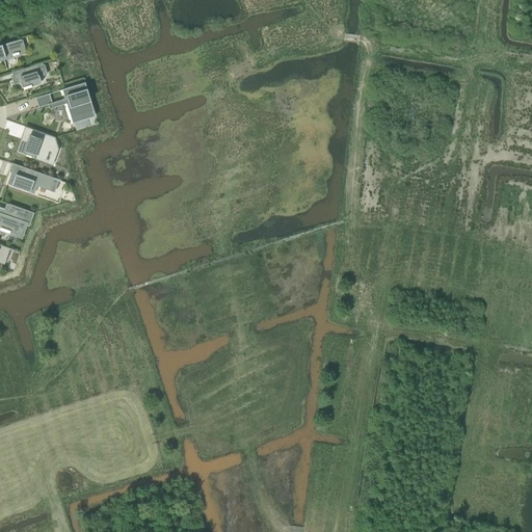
[(18,41),(0,46),(0,59),(4,58),(12,55),(12,56),(19,54),(22,53),(18,42),(18,41)]
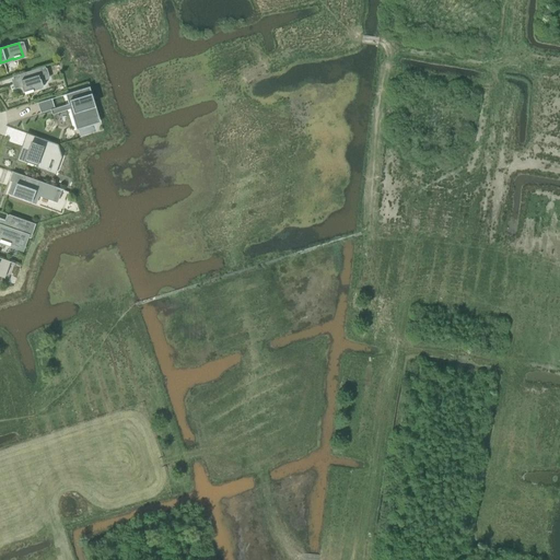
[(45,67),(12,77),(16,89),(23,86),(25,94),(33,92),(33,91),(38,90),(36,81),(39,80),(48,77),(45,69),(45,67)]
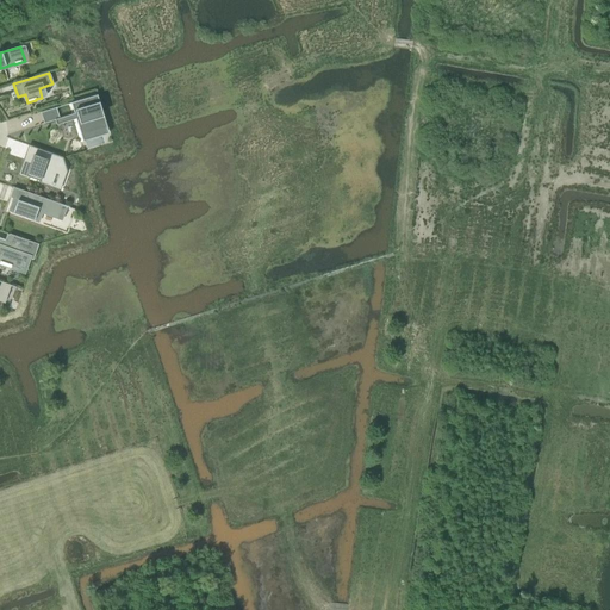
[(95,95),(67,105),(74,104),(82,134),(81,134),(81,135),(105,128),(95,95)]
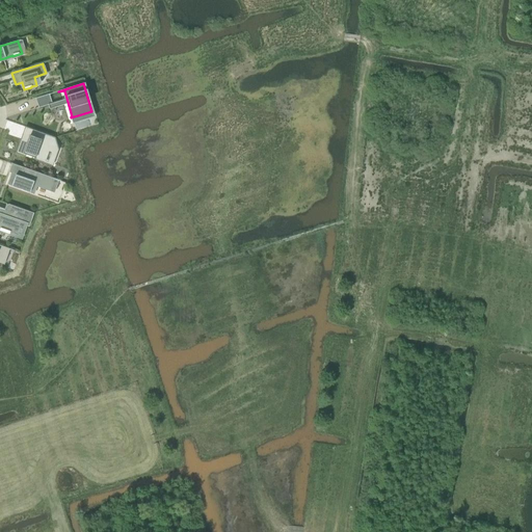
[(49,94),(35,98),(38,108),(52,104),(49,94)]
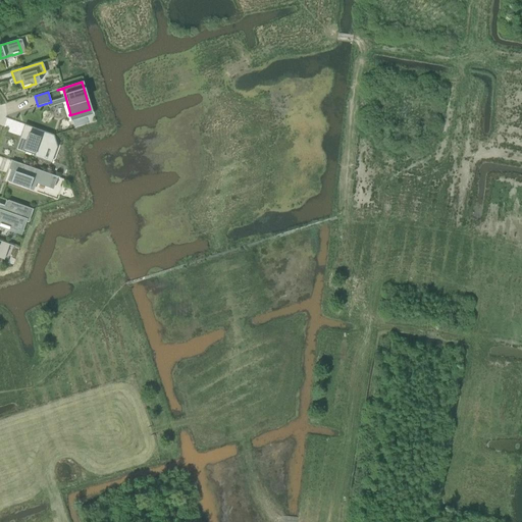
[(59,132),(70,128),(67,117),(56,120),(59,132)]
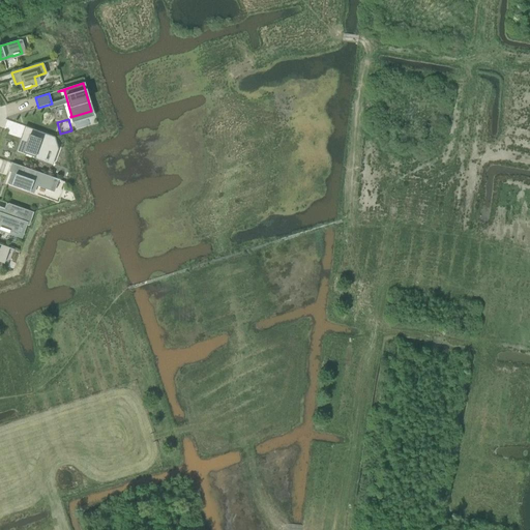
[(25,134),(19,151),(45,160),(49,151),(52,152),(54,144),(60,146),(56,137),(37,130),(34,138),(25,134)]
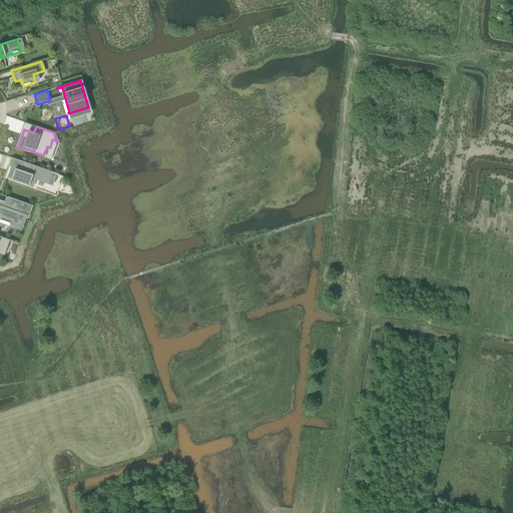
[(10,166),(6,178),(23,184),(23,183),(29,185),(32,177),(48,183),(50,179),(52,173),(53,172),(21,160),(21,161),(18,168),(18,169),(10,166)]
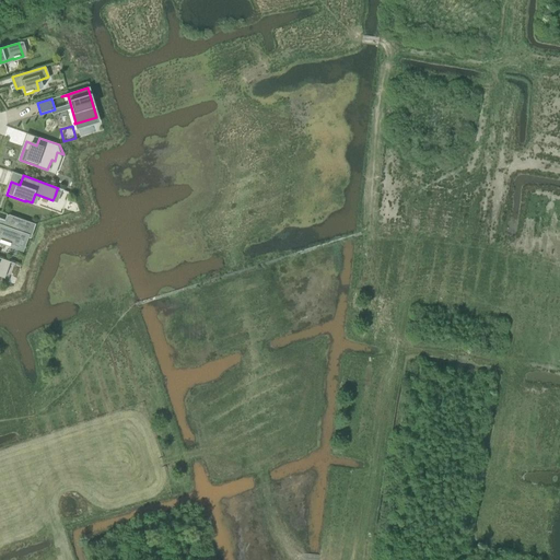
[(0,218),(0,242),(10,246),(10,244),(21,247),(25,236),(28,237),(32,229),(34,230),(36,224),(13,216),(12,217),(11,222),(0,218)]
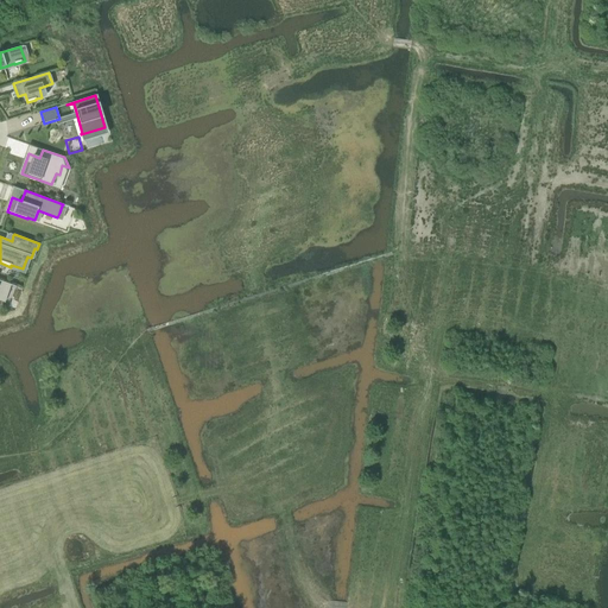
All buildings are outlined.
